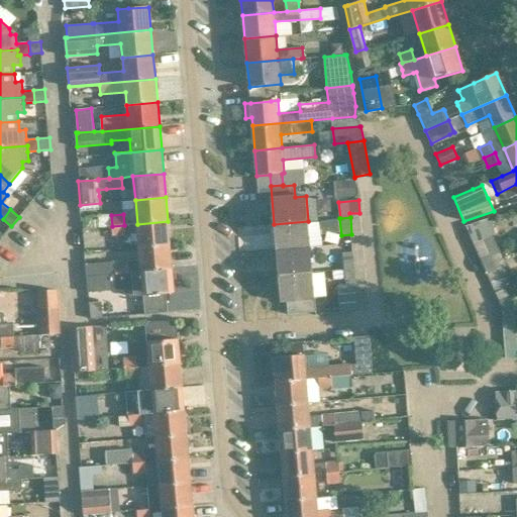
[(493,218),(467,227),(474,242),(492,234),(497,232),(493,218)]
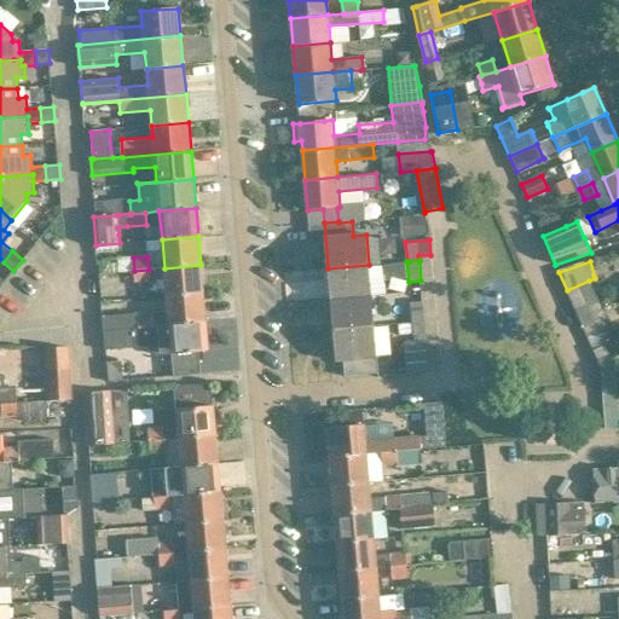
[(201,265),(165,268),(166,281),(167,296),(203,293),(201,265)]
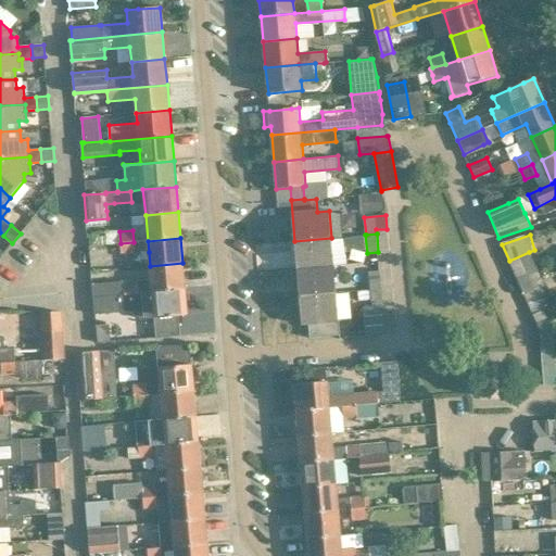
[(294,241),(297,269),(335,266),(331,238),(294,241)]
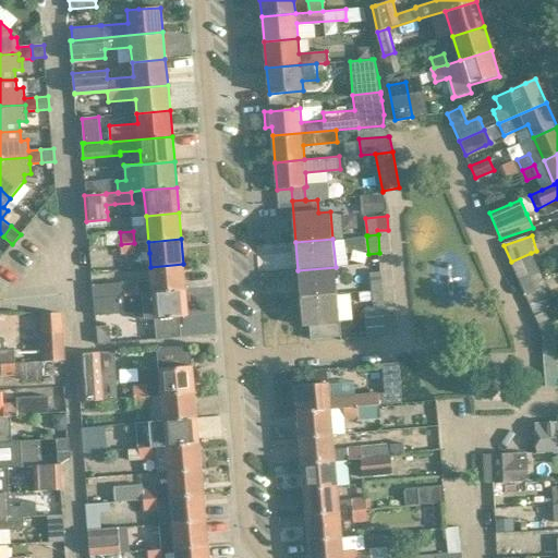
[(134,243),(121,244),(122,255),(135,253),(134,243)]
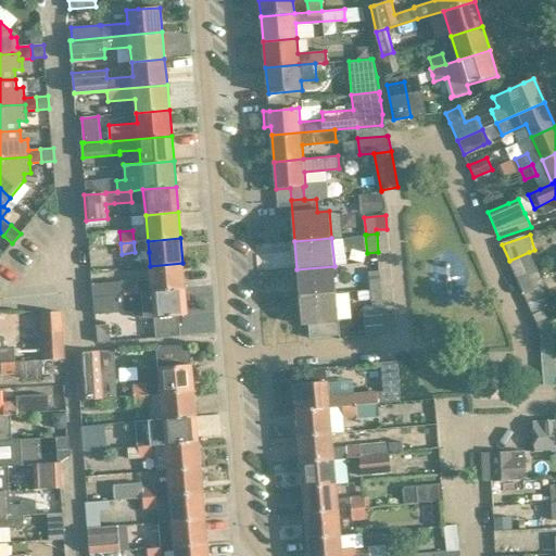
[(182,263),(150,266),(151,279),(124,282),(124,281),(92,283),(93,297),(185,289),(182,263)]
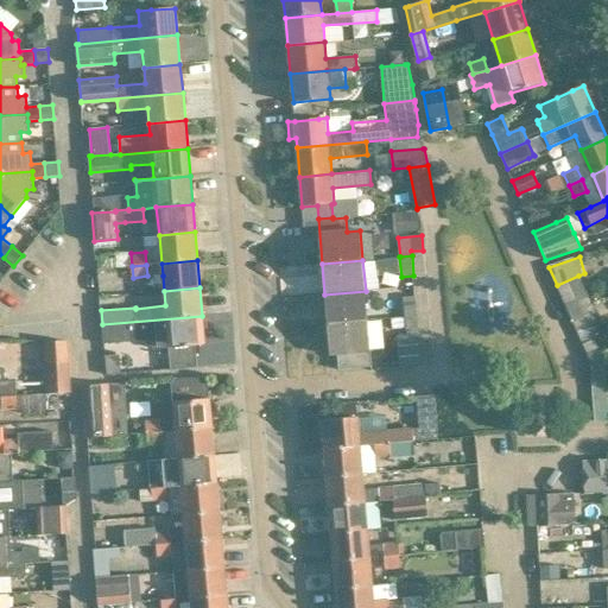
[(324,295),(328,324),(368,321),(366,291),(324,295)]
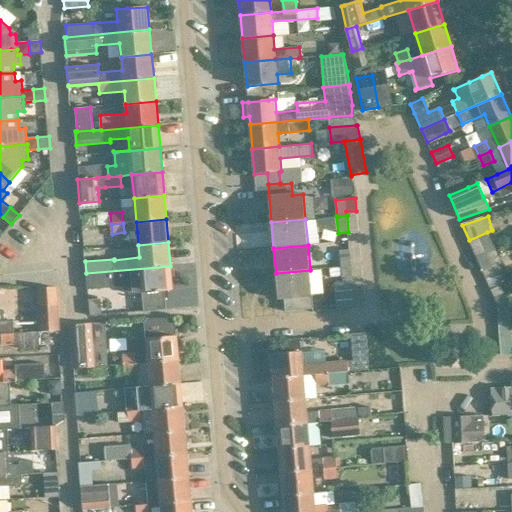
[(340,250),(341,267),(351,266),(350,249),(340,250)]
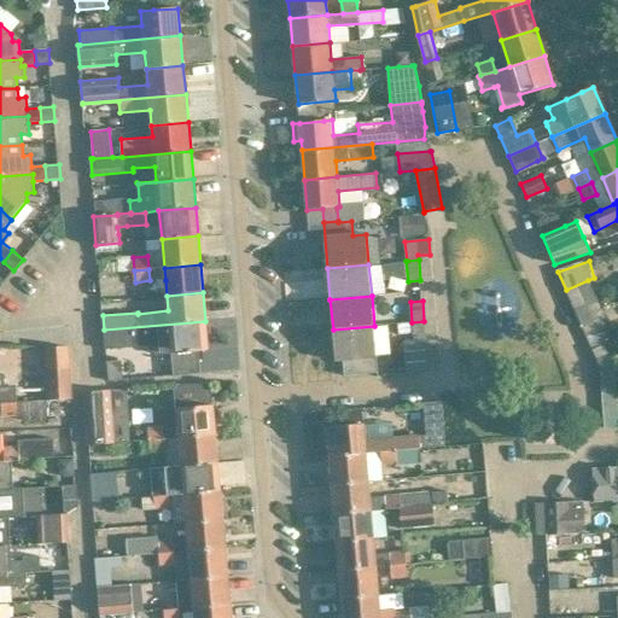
[(605,318),(599,303),(589,304),(575,310),(582,327),(605,318)]
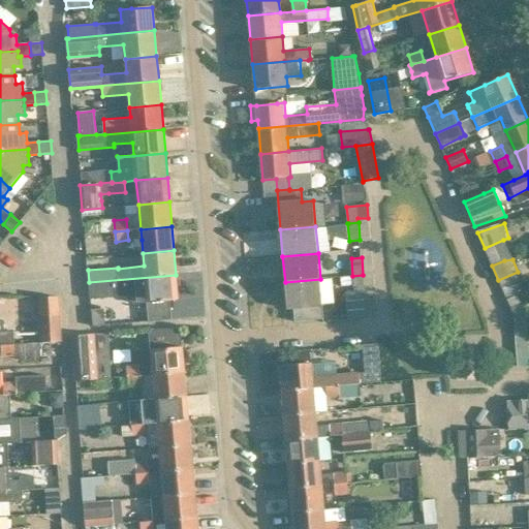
[(176,275),(89,282),(90,300),(127,297),(127,299),(133,304),(147,303),(148,322),(172,320),(169,301),(178,300),(176,275)]
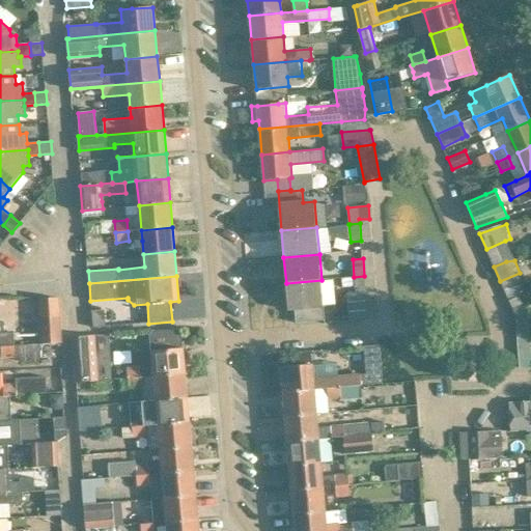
[(366,294),(364,276),(354,277),(356,295),(366,294)]
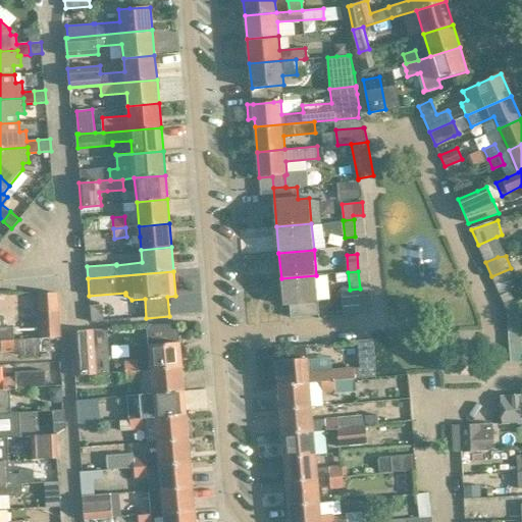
[(316,275),(281,278),(283,305),(290,304),(291,317),(319,315),(318,302),(316,281),(316,275)]
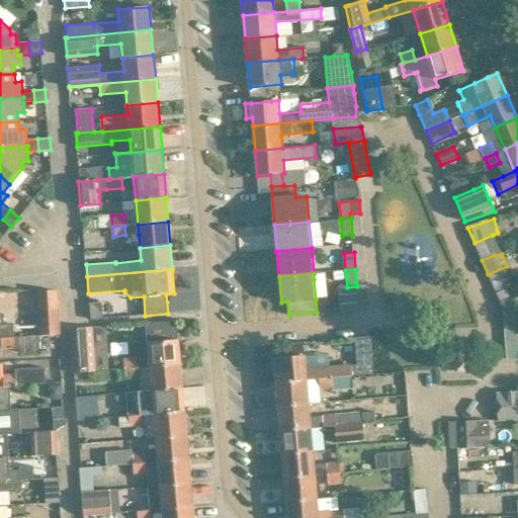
[(507,289),(497,293),(503,309),(513,306),(507,289)]
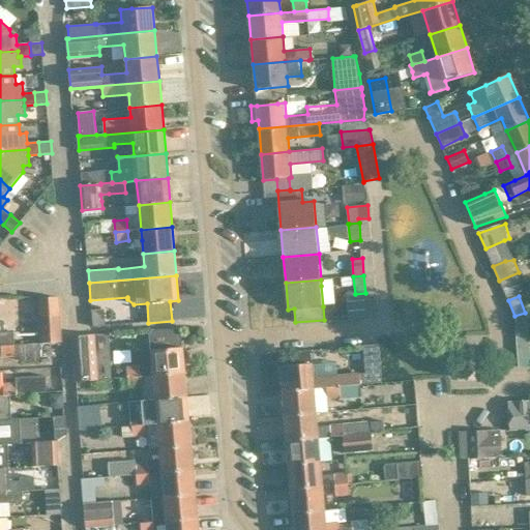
[(61,343),(58,297),(39,297),(42,344),(61,343)]
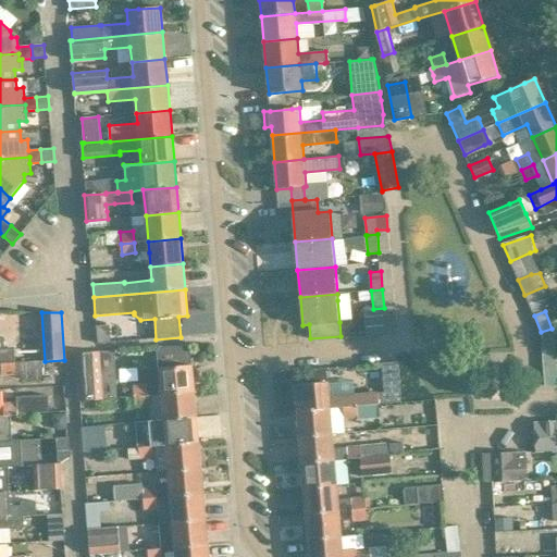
[(553,347),(552,329),(541,332),(542,348),(553,347)]
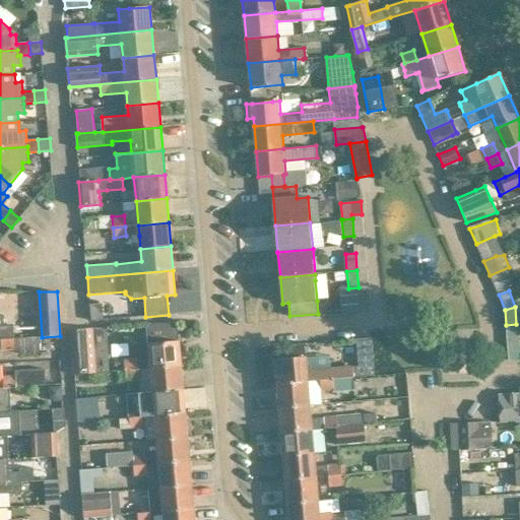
[(0,339),(1,339),(14,338),(13,325),(4,326),(4,315),(0,315),(0,339)]
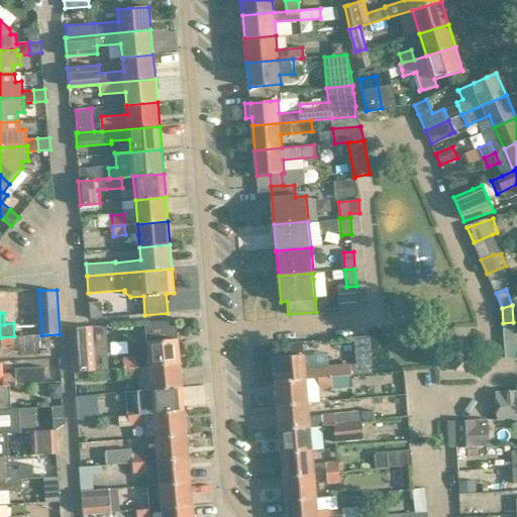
[(137,368),(149,367),(181,364),(178,339),(176,321),(163,322),(163,321),(148,323),(145,323),(147,341),(135,342),(136,355),(123,357),(124,369),(137,368)]
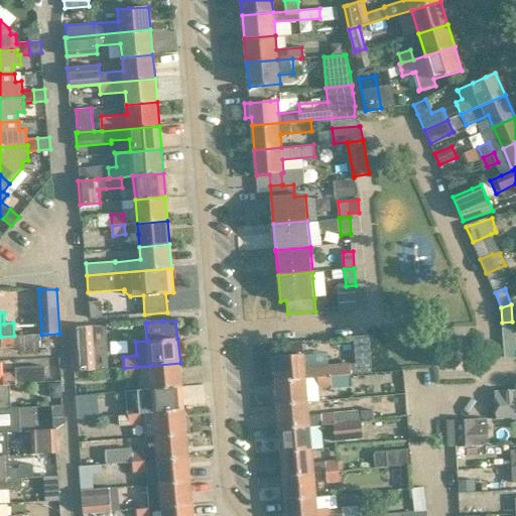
[(86,327),(73,328),(77,373),(98,371),(109,370),(107,344),(96,344),(94,327),(91,327),(86,327)]
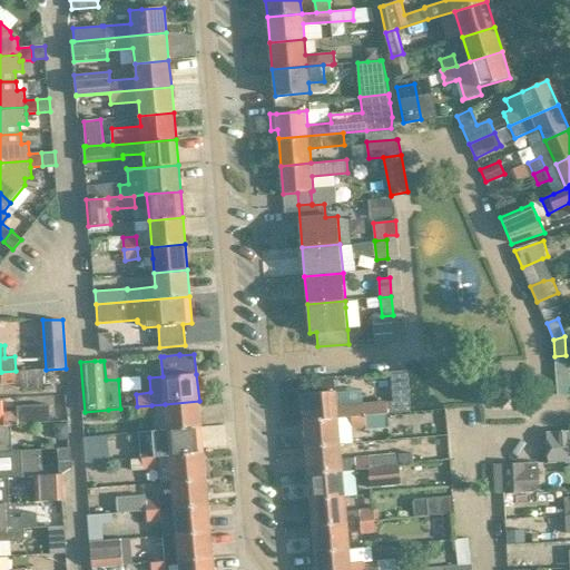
[(43,370),(16,371),(1,372),(1,383),(21,382),(21,387),(45,386),(43,370)]
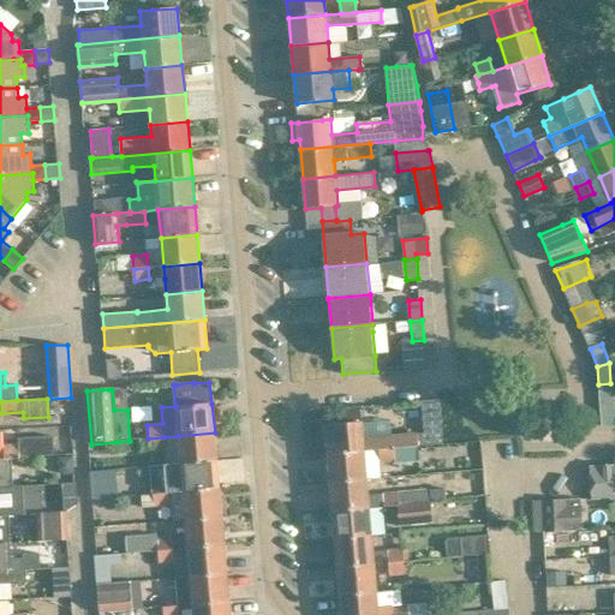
[(424,434),(408,435),(363,439),(360,407),(340,408),(341,424),(324,425),(327,454),(364,452),(378,451),(418,447),(443,445),(440,400),(422,401),(424,434)]
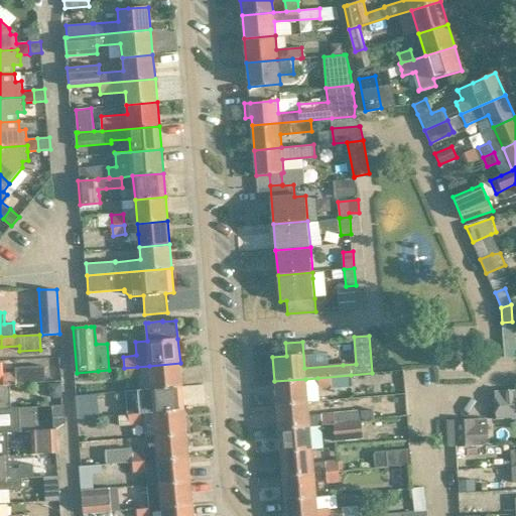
[(149,366),(151,389),(182,386),(180,363),(149,366)]
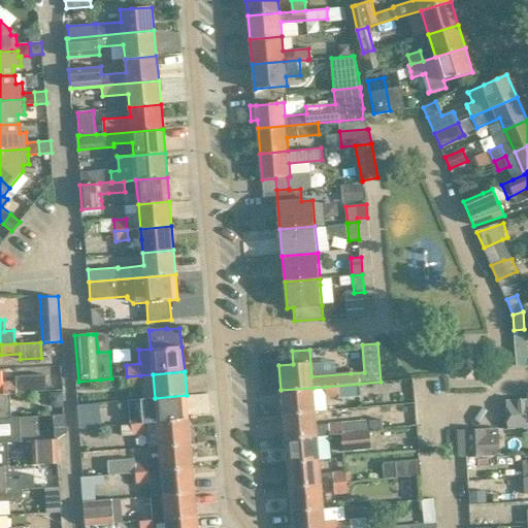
[(3,382),(3,394),(9,393),(46,391),(45,374),(15,376),(17,382),(3,382)]
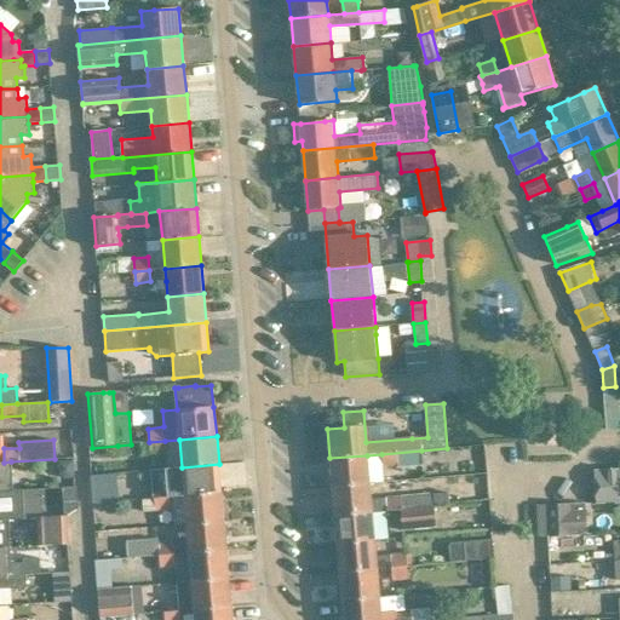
[(150,454),(166,453),(165,441),(149,442),(150,454)]
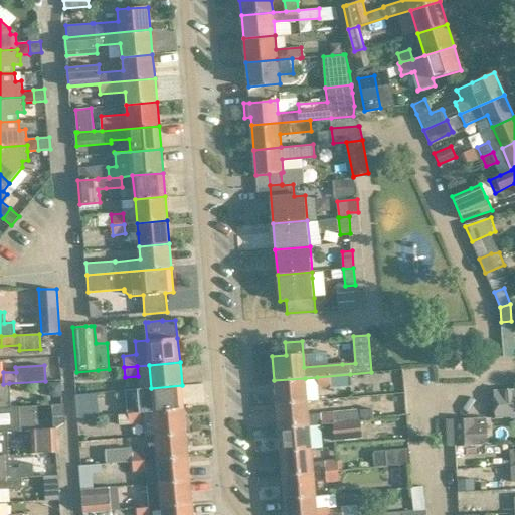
[(351,386),(350,374),(317,377),(318,387),(330,386),(330,388),(351,386)]
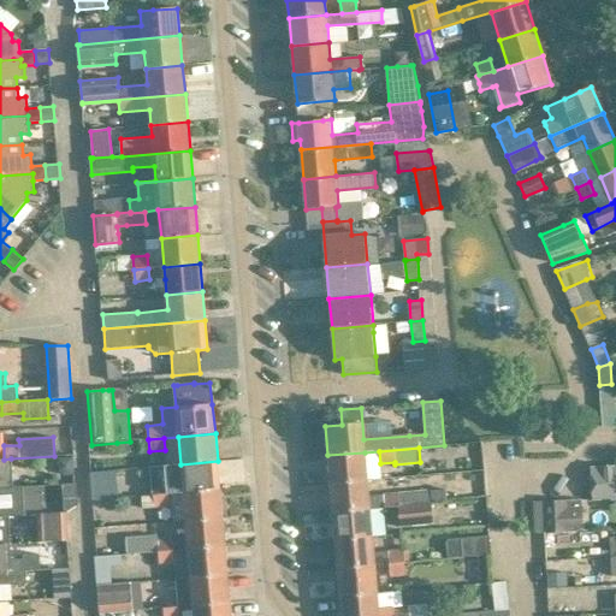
[(330,484),(368,480),(365,452),(327,455),(330,484)]
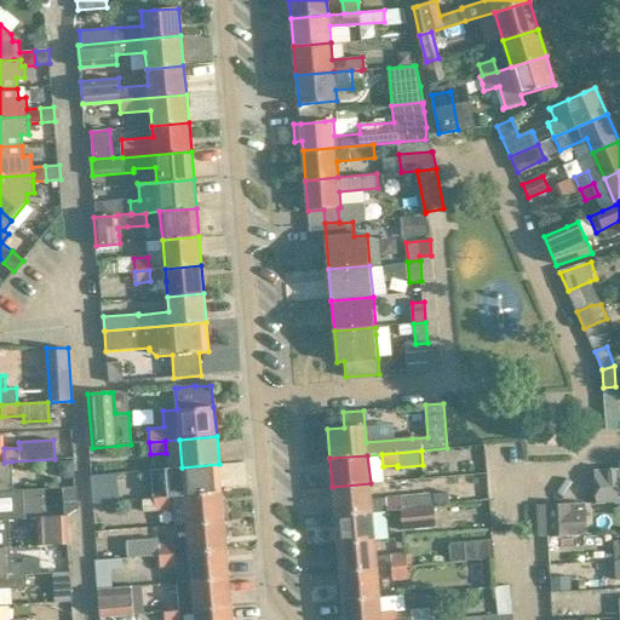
[(74,460),(58,461),(59,472),(65,478),(75,478),(74,460)]
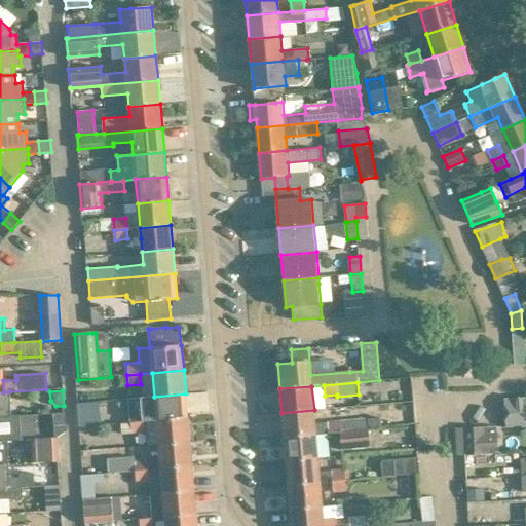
[(0,391),(0,416),(11,416),(10,391),(3,392),(0,391)]
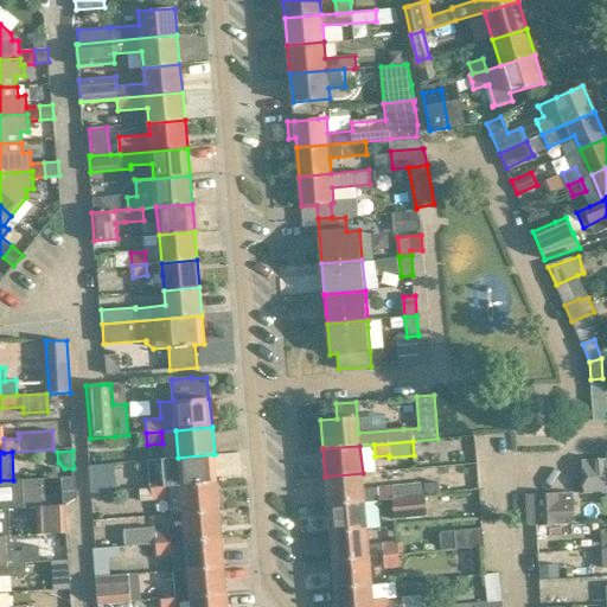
[(164,474),(149,475),(151,489),(165,487),(180,485),(217,483),(215,454),(178,458),(163,459),(164,474)]
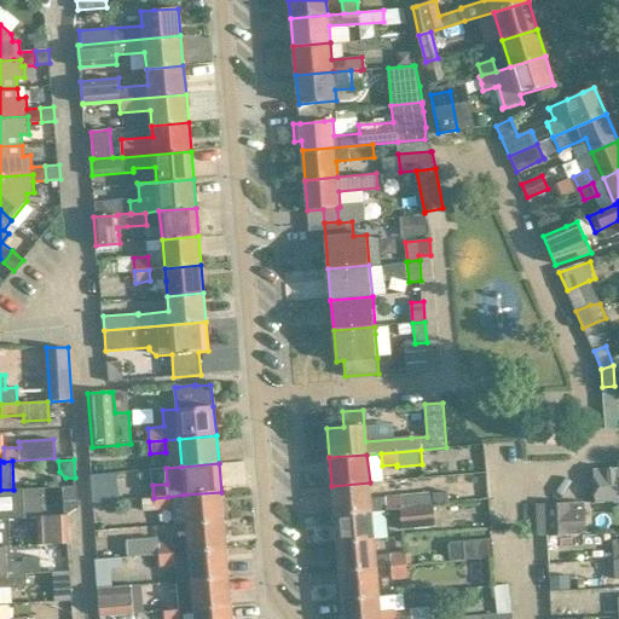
[(618,467),(594,469),(595,504),(618,502),(618,467)]
